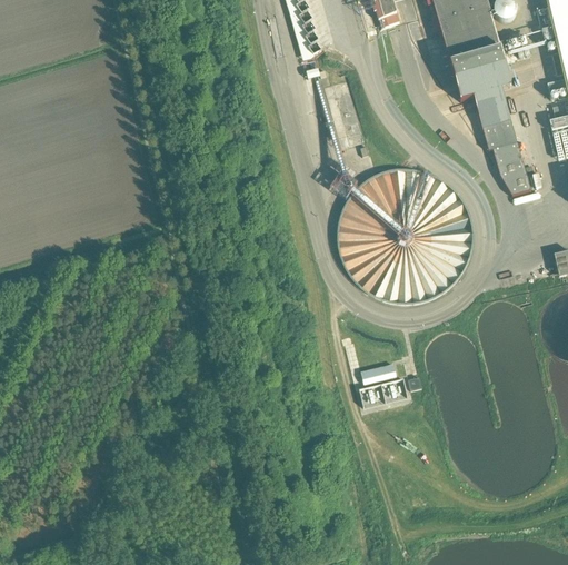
[(372,0),(379,20),(382,29),(396,25),(400,23),(392,0),(372,0)]
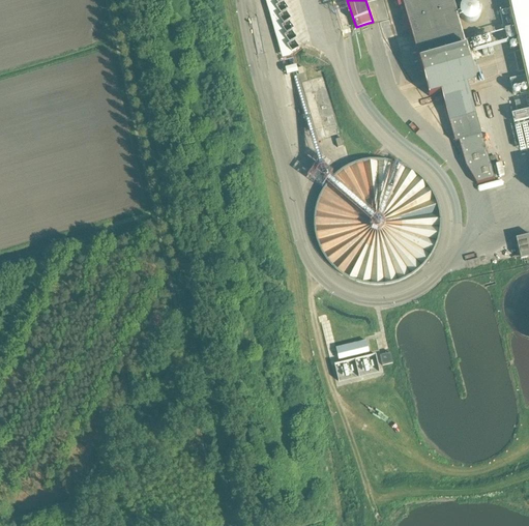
[(477,82),(467,46),(453,0),(403,0),(420,59),(430,94),(441,91),(456,140),(459,139),(466,163),(478,182),(495,177),(479,123),(469,84),(477,82)]
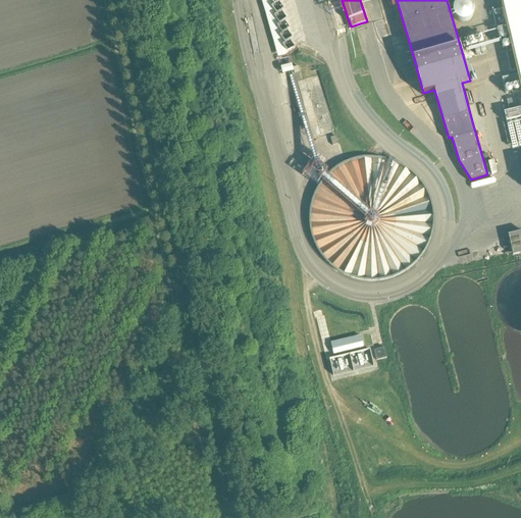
[(472,2),(470,0),(458,0),(457,1),(455,4),(454,6),(453,9),(454,12),(456,15),(458,17),(460,19),(463,19),(466,19),(469,18),(472,16),(473,14),(474,11),(475,8),(474,5),(472,2)]
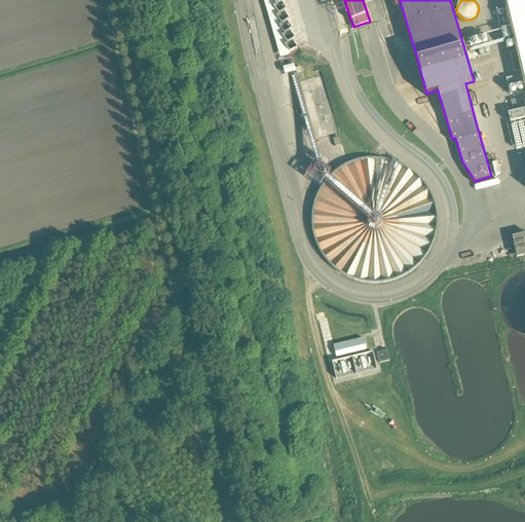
[(520,0),(507,3),(510,16),(522,69),(523,73),(507,76),(509,85),(513,84),(515,89),(510,90),(512,99),(512,98),(515,112),(524,109),(524,0),(520,0)]
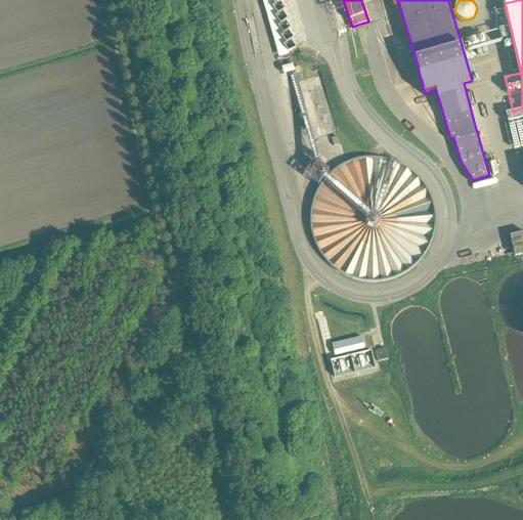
[(380,155),(369,155),(359,156),(350,159),(341,164),(333,169),(325,176),(320,184),(315,193),(312,203),(311,213),(311,223),(313,233),(316,243),(321,252),(328,259),(336,266),(344,271),(353,275),(363,277),(373,278),(383,277),(393,275),(402,271),(410,266),(418,259),(425,252),(429,243),(433,233),(435,223),(435,217),(434,207),(432,197),(428,187),(423,179),(416,172),(408,165),(404,163),(399,160),(390,157),(380,155)]
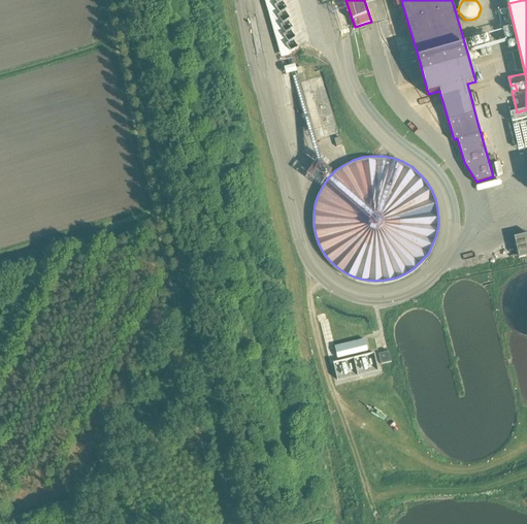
[(526,231),(516,234),(520,255),(526,253),(526,231)]
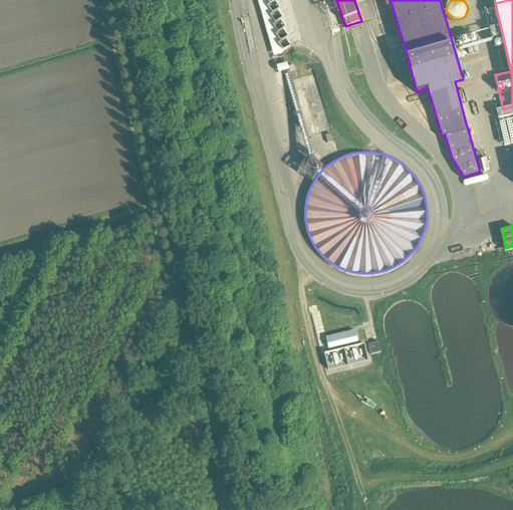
[(327,335),(329,346),(358,339),(355,328),(327,335)]
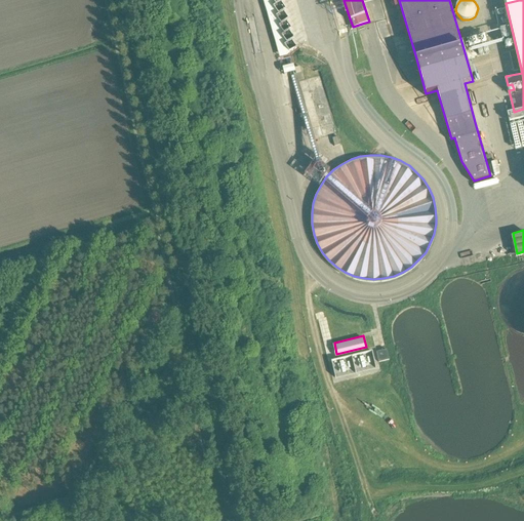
[(379,359),(390,357),(388,347),(377,350),(379,359)]
